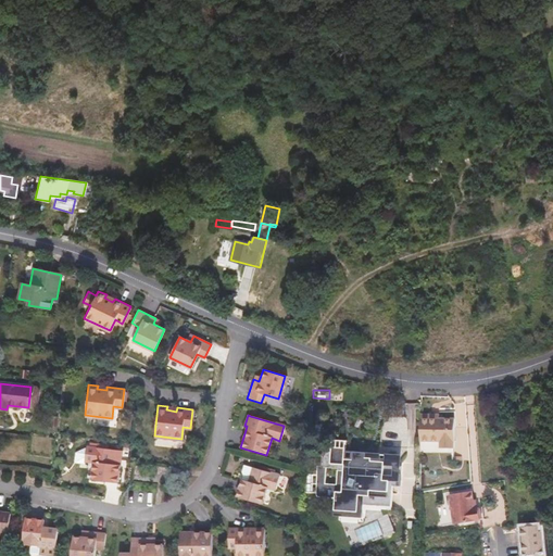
[(430,416),(419,415),(418,442),(439,443),(439,451),(452,451),(452,444),(453,444),(453,443),(451,443),(451,430),(453,430),(454,421),(438,420),(430,420),(430,416)]
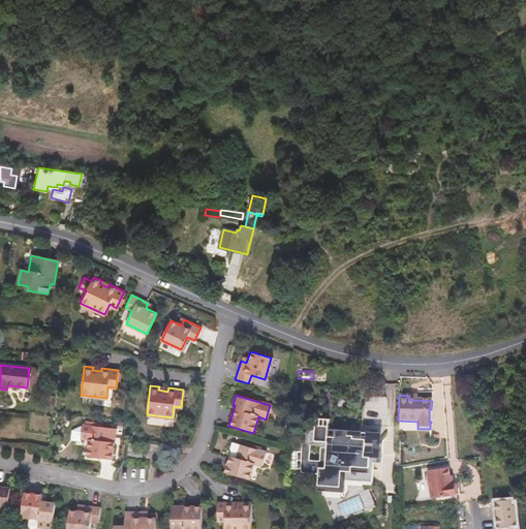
[(80,438),(81,424),(71,423),(70,436),(80,438)]
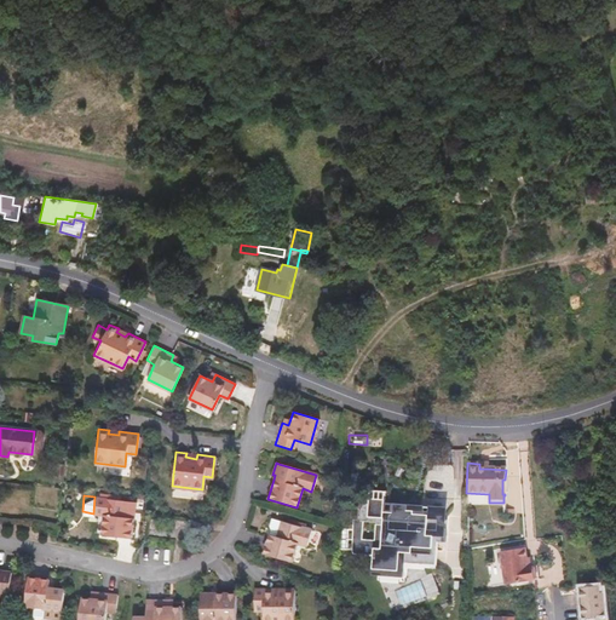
[(133,514),(136,503),(95,497),(93,514),(103,514),(101,534),(131,538),(132,517),(125,516),(125,512),(133,514)]
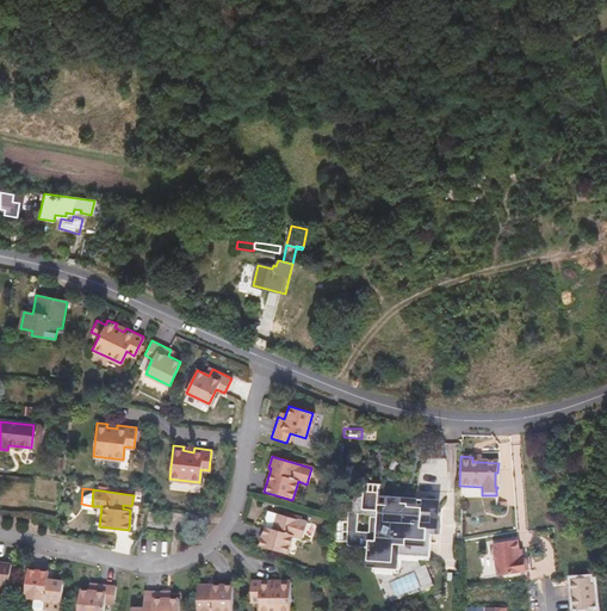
[(425,541),(426,528),(413,526),(413,520),(421,522),(423,506),(407,505),(407,503),(401,501),(401,495),(386,494),(386,504),(377,503),(378,491),(364,489),(361,507),(377,508),(377,513),(375,537),(367,536),(366,549),(371,560),(373,560),(391,561),(392,543),(398,544),(400,538),(425,541)]
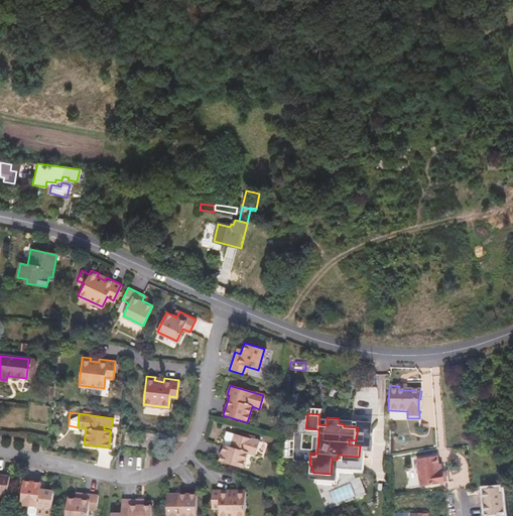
[(339,418),(339,423),(344,424),(344,426),(358,427),(356,440),(349,439),(349,444),(360,445),(362,420),(339,418)]
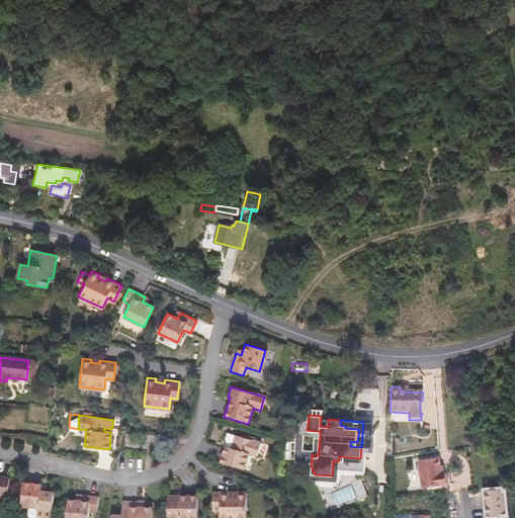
[(318,455),(320,435),(294,432),(293,458),(294,464),(290,508),(299,509),(299,502),(313,503),(315,475),(311,465),(312,454),(318,455)]
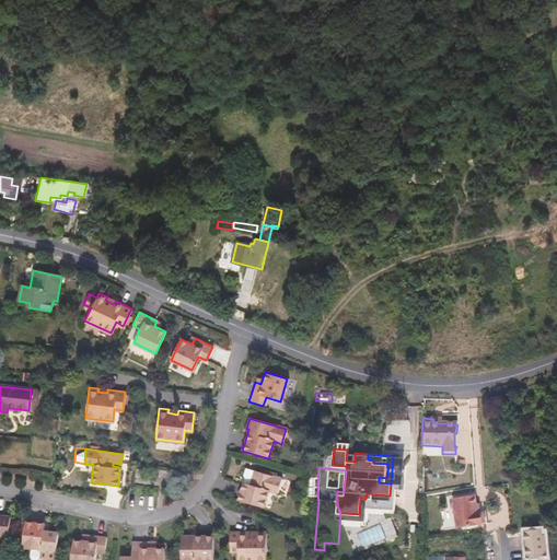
[(264,475),(258,473),(242,468),(241,475),(241,476),(241,477),(242,478),(250,481),(247,486),(241,483),(236,501),(262,508),(267,491),(276,493),(279,479),(273,477),(264,475)]
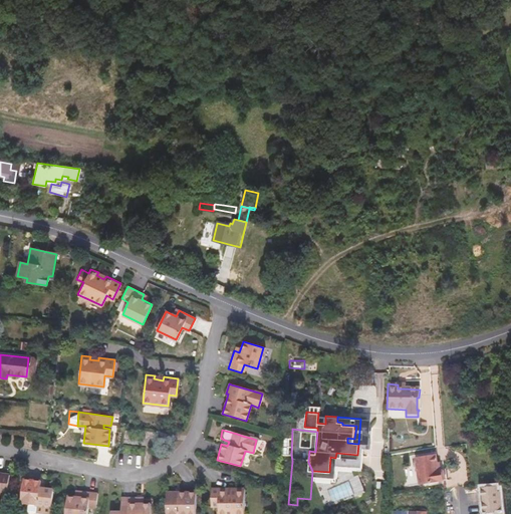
[(419,486),(443,482),(441,470),(439,470),(437,470),(436,464),(435,455),(415,458),(419,486)]
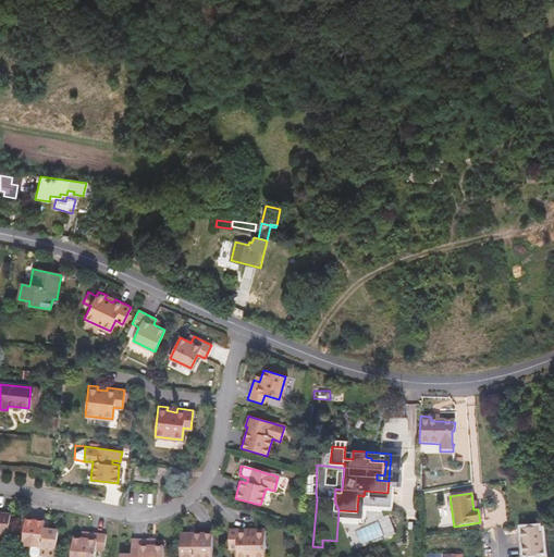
[(341,510),(341,516),(361,518),(364,496),(358,495),(357,511),(341,510)]
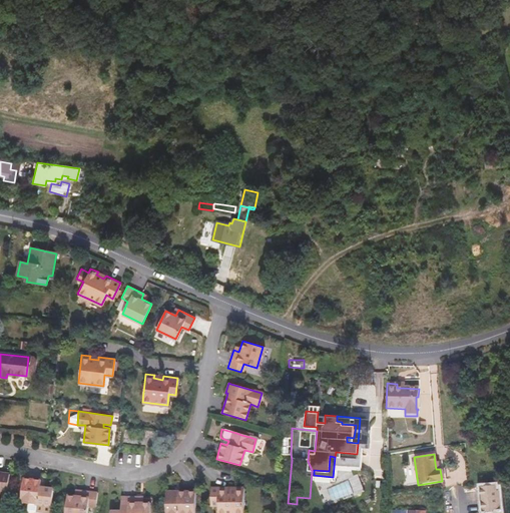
[(297,497),(297,504),(311,505),(314,475),(314,470),(312,470),(310,498),(297,497)]
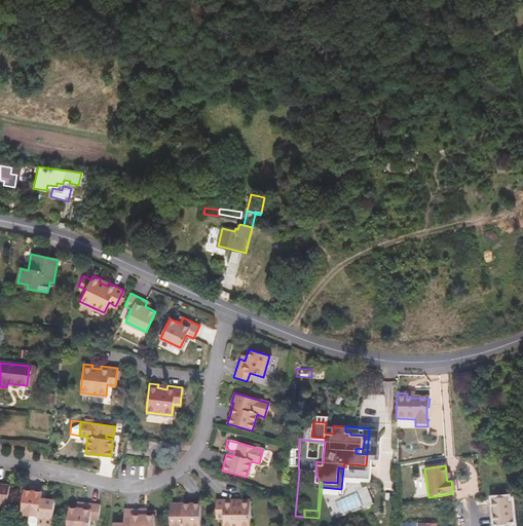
[(0,501),(6,502),(8,485),(0,484),(0,501)]
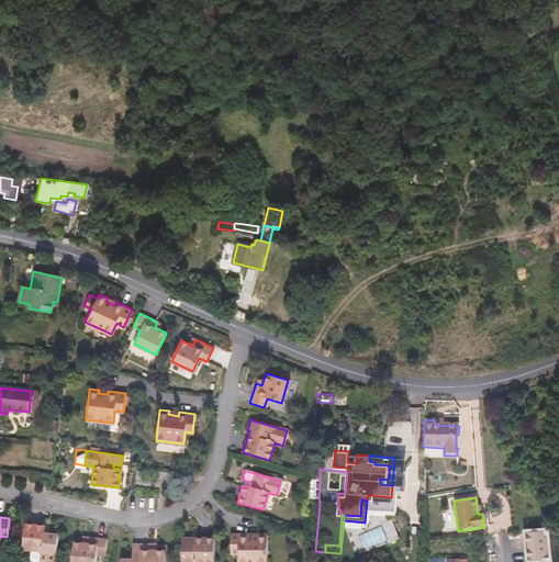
[(43,532),(43,526),(25,524),(22,550),(32,551),(30,561),(53,561),(54,554),(57,535),(43,532)]
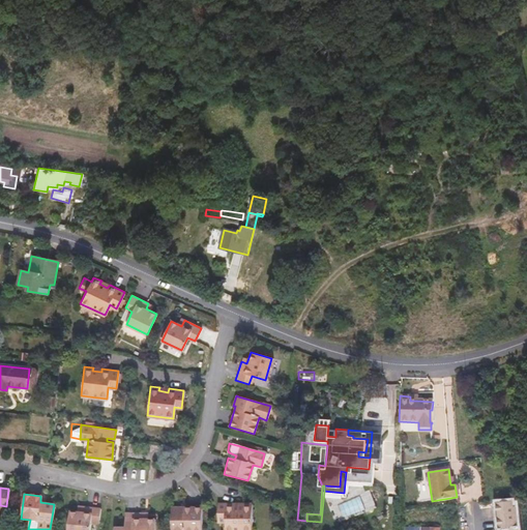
[(511,514),(516,513),(515,506),(510,506),(510,501),(495,503),(498,528),(501,528),(513,527),(511,514)]
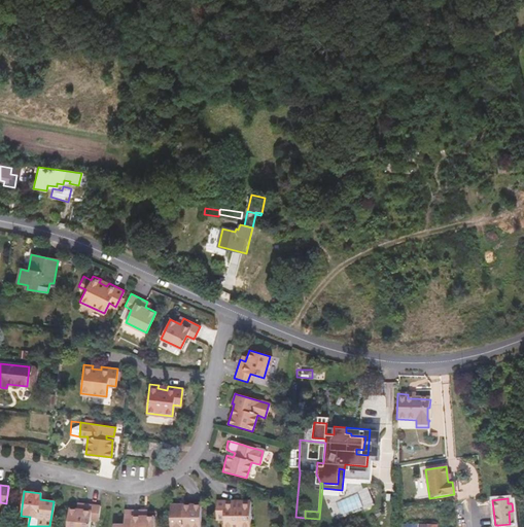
[(248,526),(249,501),(239,502),(239,505),(231,505),(231,502),(215,501),(215,520),(222,520),(222,526),(248,526)]
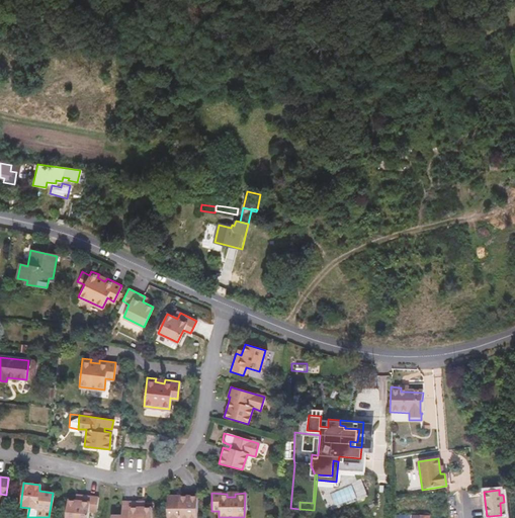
[(95,511),(97,497),(80,496),(79,501),(67,500),(65,517),(87,517),(88,510),(95,511)]
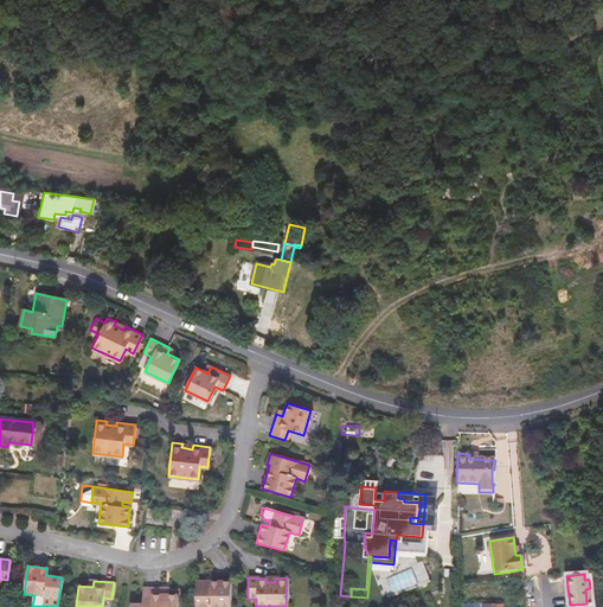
[(192,606),(229,606),(229,582),(209,581),(209,590),(193,590),(192,606)]
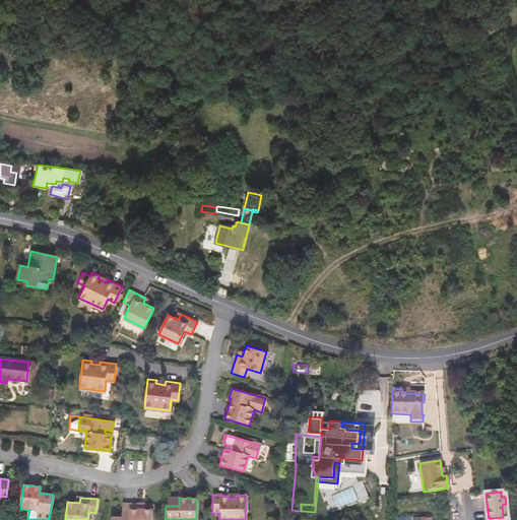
[(122,516),(113,516),(112,519),(151,519),(151,510),(143,510),(140,510),(139,503),(122,504),(122,516)]
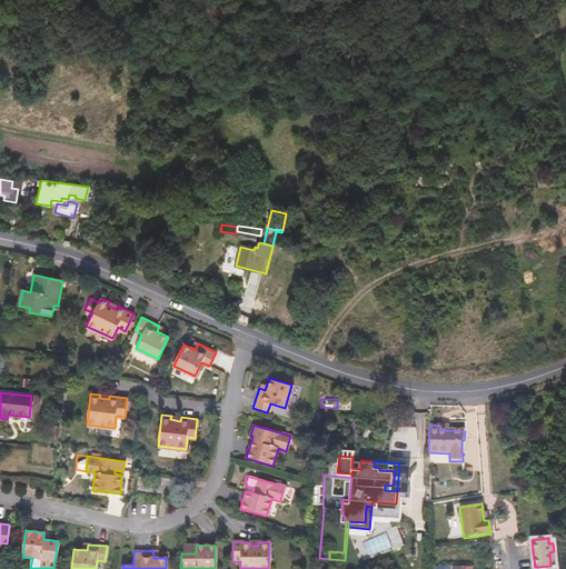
[(555,568),(554,551),(549,552),(550,566),(538,567),(537,568),(555,568)]
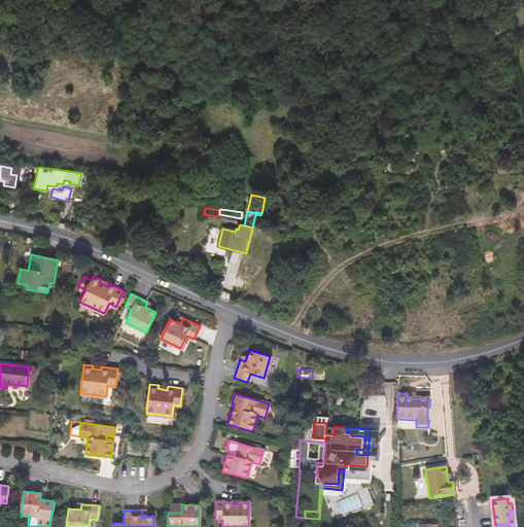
All buildings are outlined.
